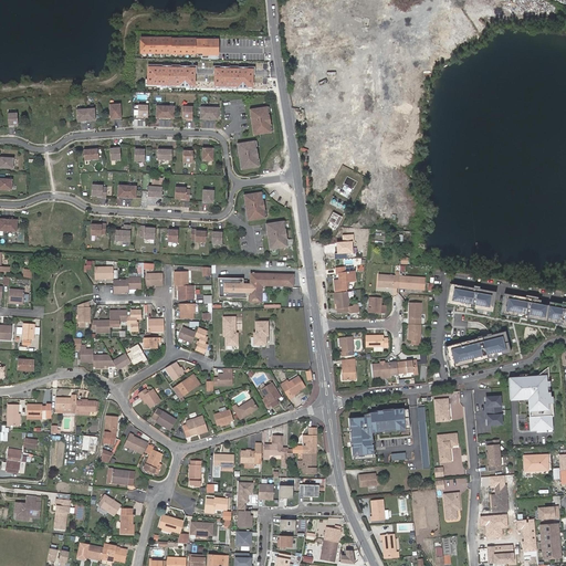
[(406,10),(398,14),(400,20),(409,17),(406,10)]
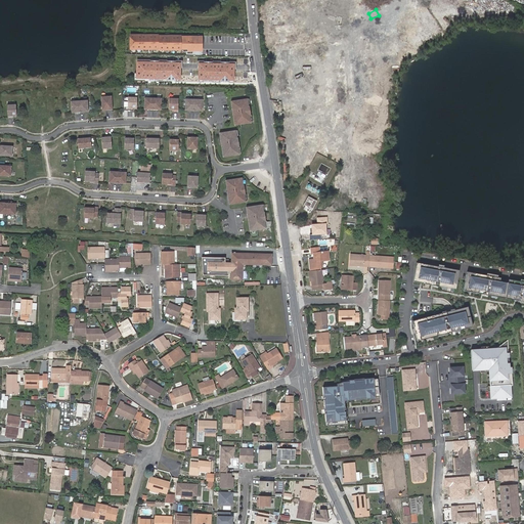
[(159,34),(129,34),(129,49),(158,49),(158,50),(181,50),(181,51),(204,51),(204,46),(204,35),(159,35),(159,34)]
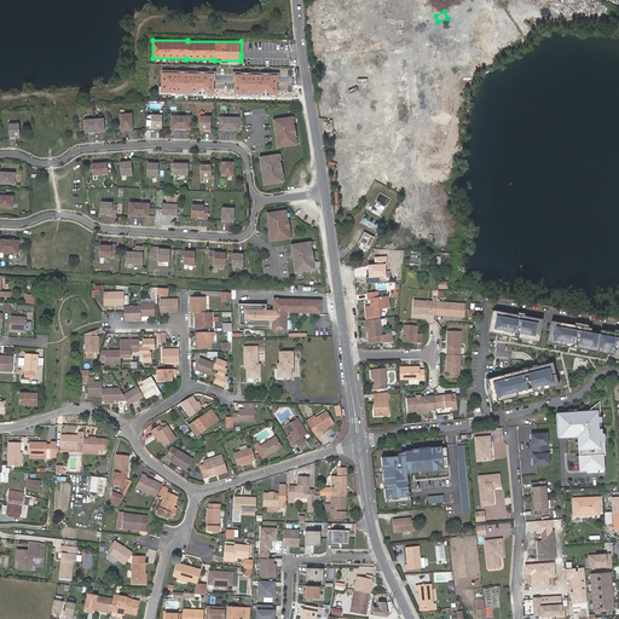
[(214,74),(161,73),(161,93),(214,94),(214,74)]
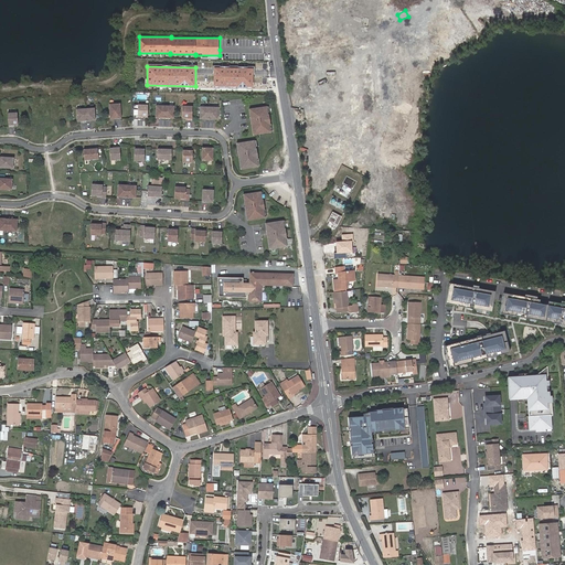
[(253,70),(214,68),(214,86),(253,87),(253,70)]
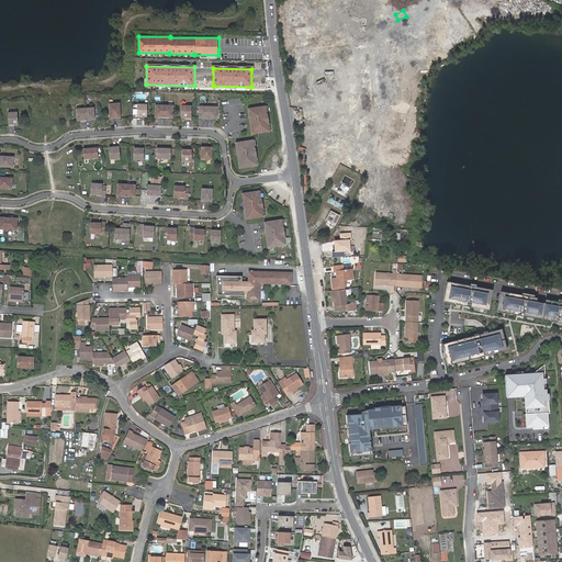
[(298,77),(298,97),(311,97),(311,77),(298,77)]
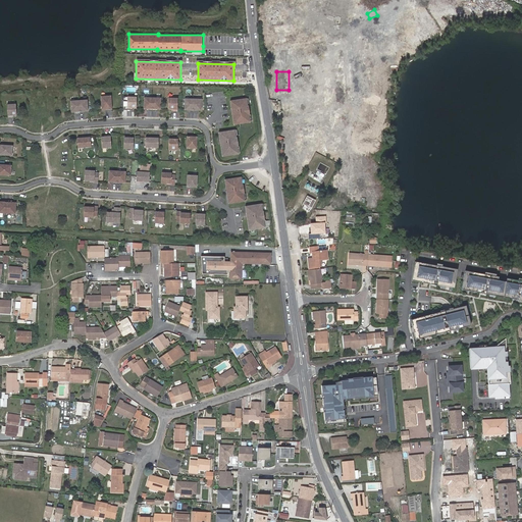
[(246,96),(229,98),(232,122),(249,119),(248,112),(249,112),(248,103),(247,103),(246,96)]
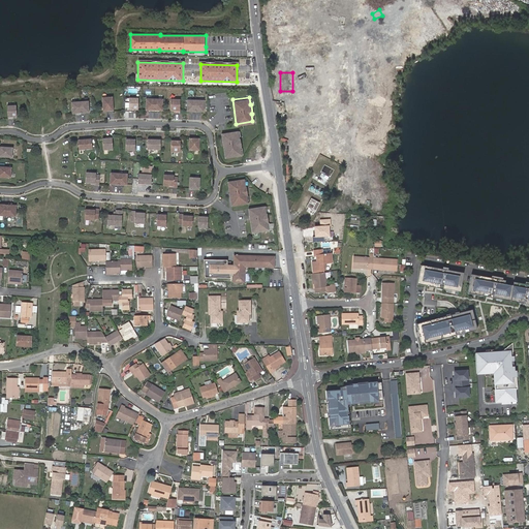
[(138,98),(125,98),(125,112),(132,112),(133,110),(137,110),(138,98)]
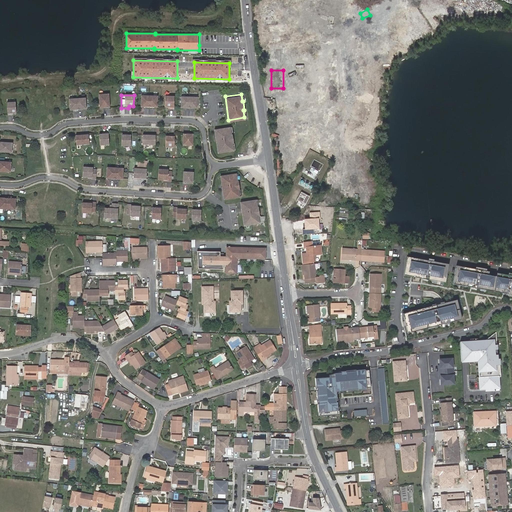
[(149,97),(141,96),(141,108),(143,108),(143,109),(149,109),(149,97)]
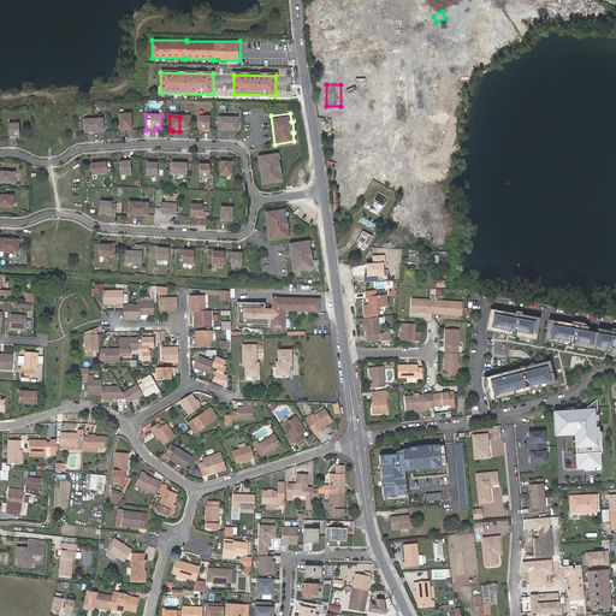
[(132,117),(122,117),(122,130),(126,130),(126,132),(134,131),(132,117)]
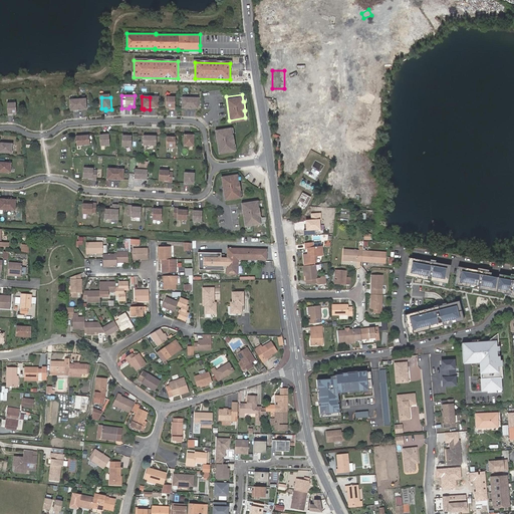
[(158,97),(150,97),(150,109),(155,110),(155,108),(158,108),(158,97)]
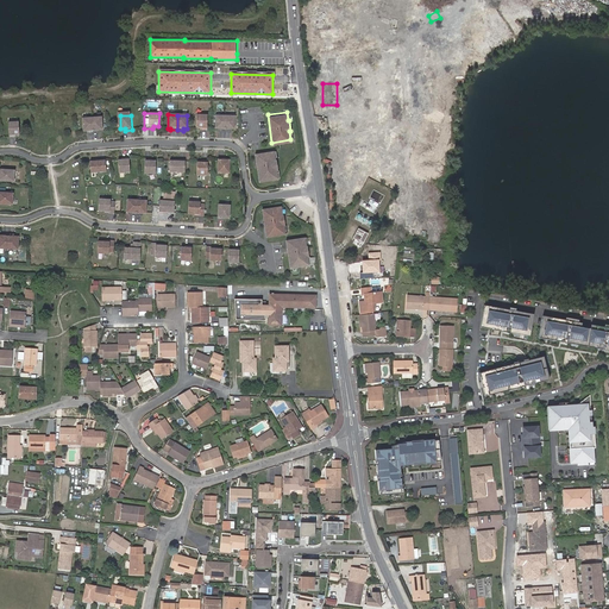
[(208,115),(198,115),(196,129),(201,129),(201,131),(207,131),(208,115)]
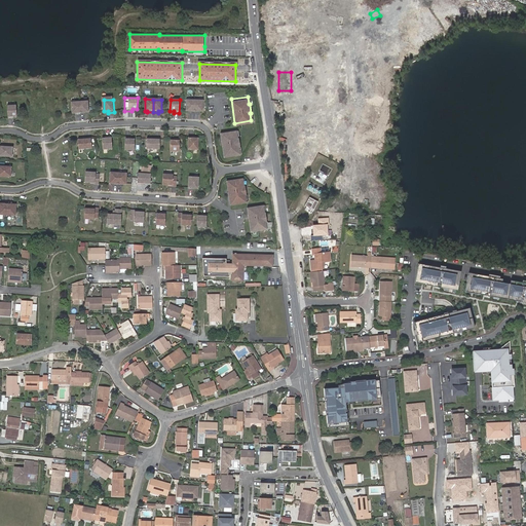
[(87,101),(79,102),(80,114),(85,114),(85,113),(88,112),(87,101)]
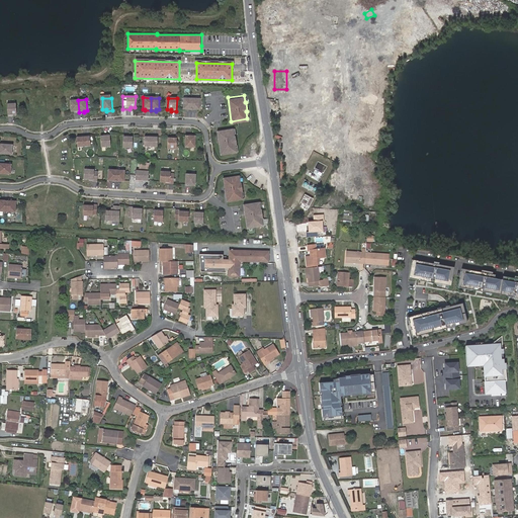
[(191,99),(183,99),(183,110),(185,110),(185,111),(191,112),(191,104),(191,99)]
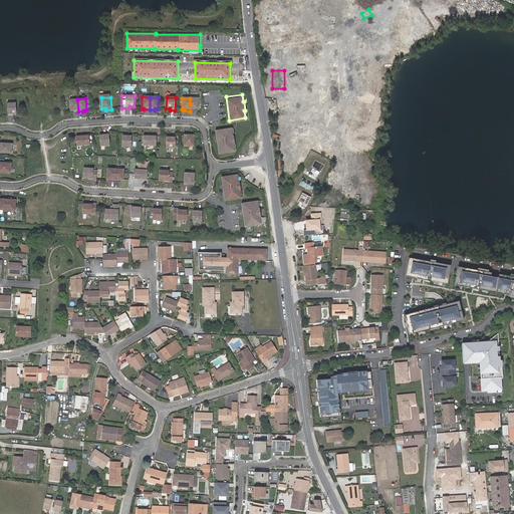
[(198,109),(198,98),(190,98),(190,103),(190,111),(195,111),(195,109),(198,109)]
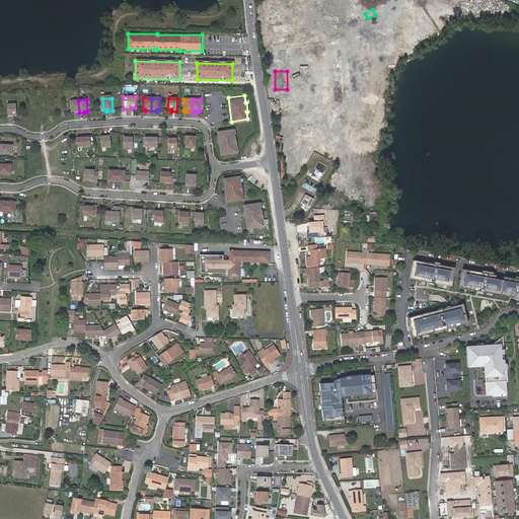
[(78,100),(70,100),(71,113),(74,112),(74,114),(79,113),(78,100)]
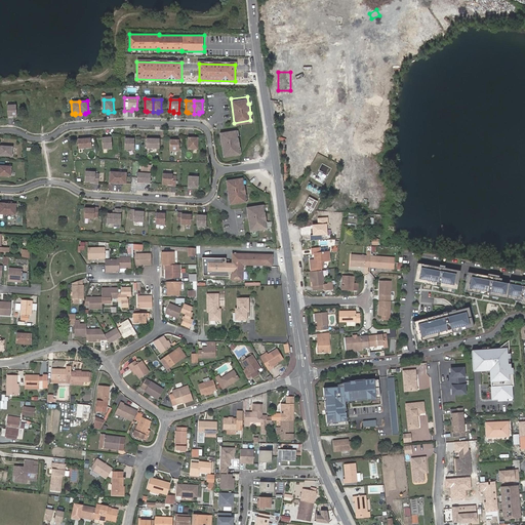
[(19,116),(18,105),(10,106),(11,118),(16,118),(16,116),(19,116)]
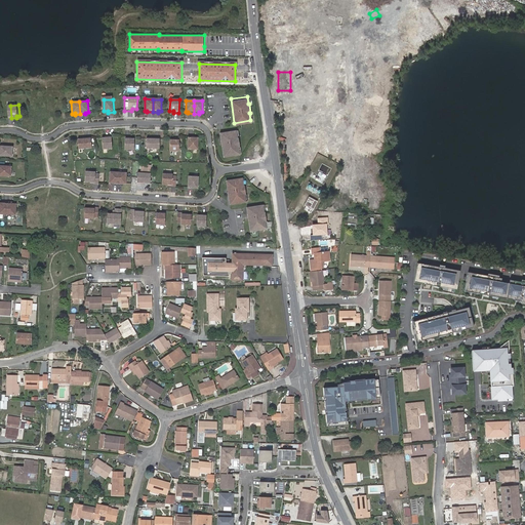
[(236,130),(219,133),(224,157),(239,154),(238,147),(239,147),(238,138),(237,138),(236,130)]
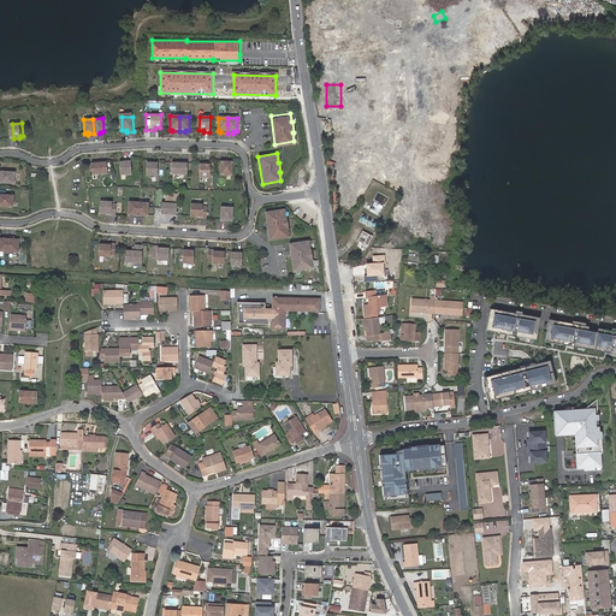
[(124,163),(120,163),(122,176),(132,175),(131,160),(124,160),(124,163)]
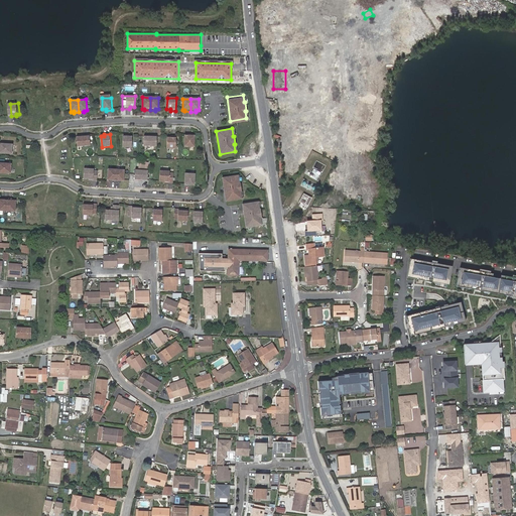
[(191,134),(185,134),(184,147),(195,147),(195,136),(191,136),(191,134)]
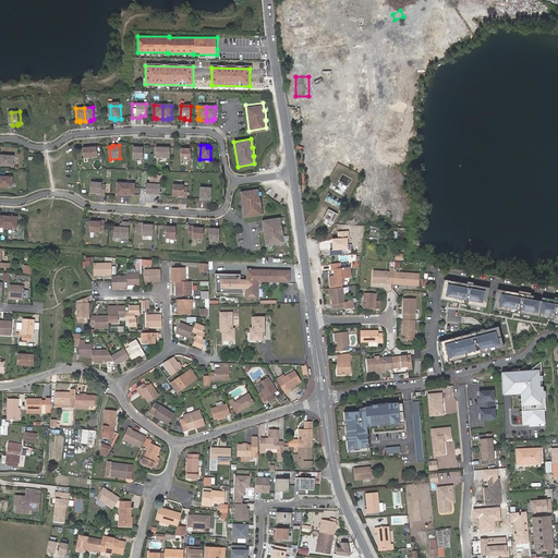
[(88,148),(84,149),(85,159),(98,158),(97,146),(88,147),(88,148)]
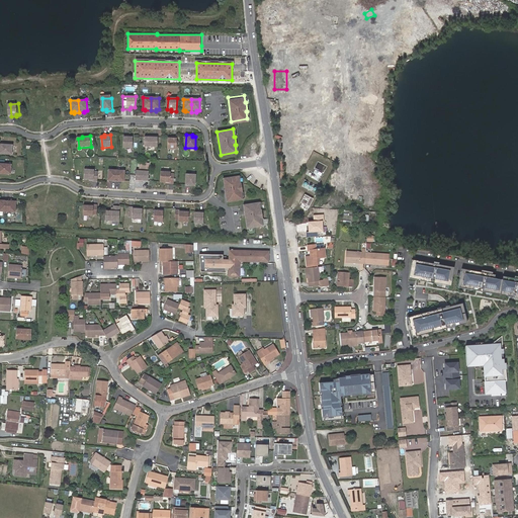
[(131,136),(124,136),(123,149),(133,149),(134,138),(131,138),(131,136)]
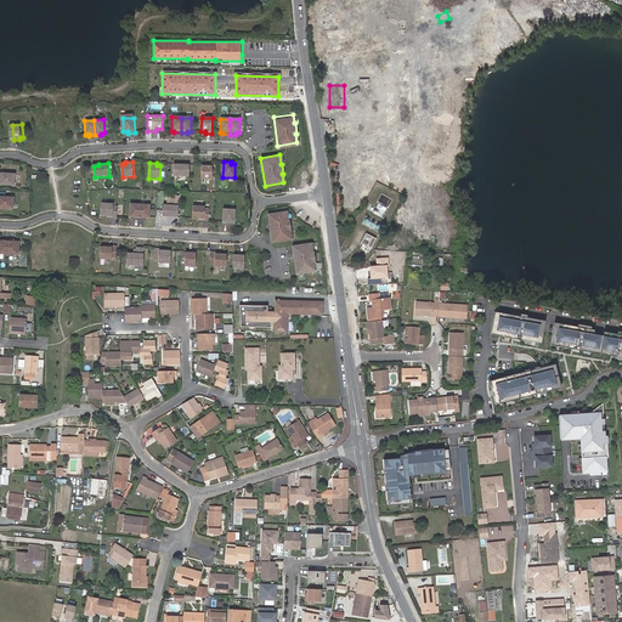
[(190,164),(180,164),(180,165),(174,165),(174,177),(190,177),(190,164)]
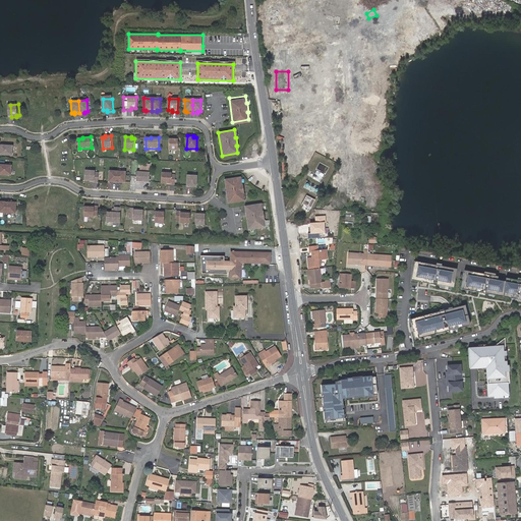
[(172,139),(169,139),(169,151),(178,151),(178,138),(172,137),(172,139)]
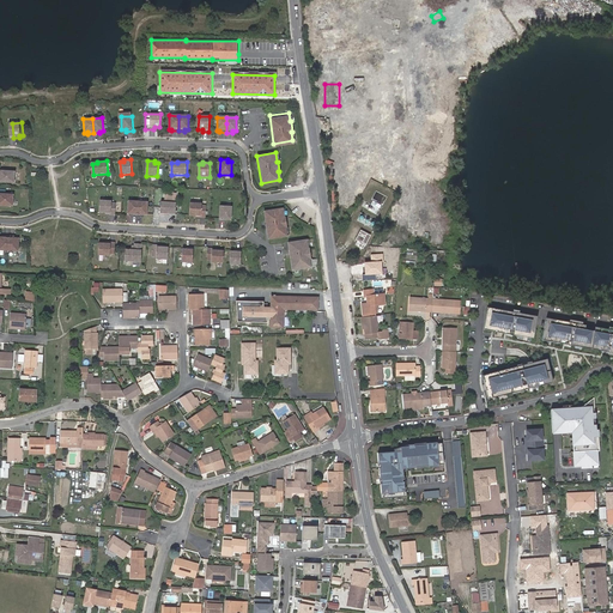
[(12,173),(0,171),(0,183),(12,184),(12,173)]
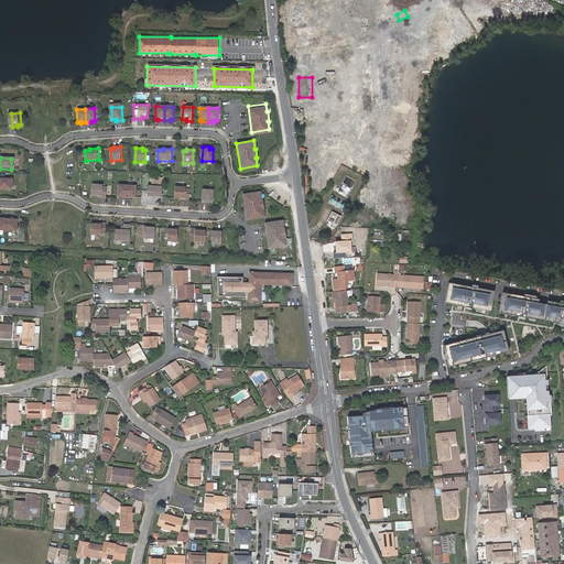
[(10,181),(0,179),(0,190),(10,191),(10,181)]
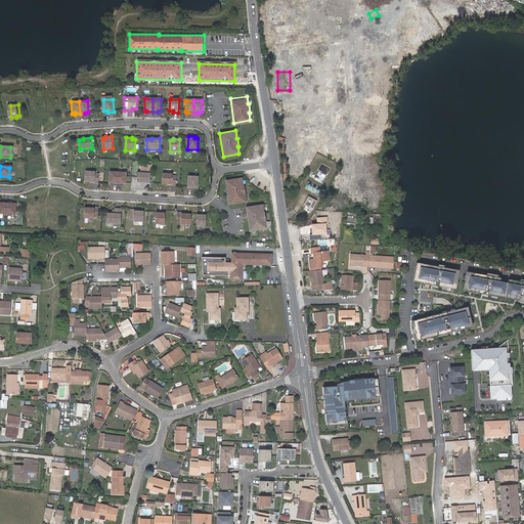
[(141,173),(138,173),(137,184),(146,184),(146,183),(150,183),(151,167),(141,166),(141,173)]
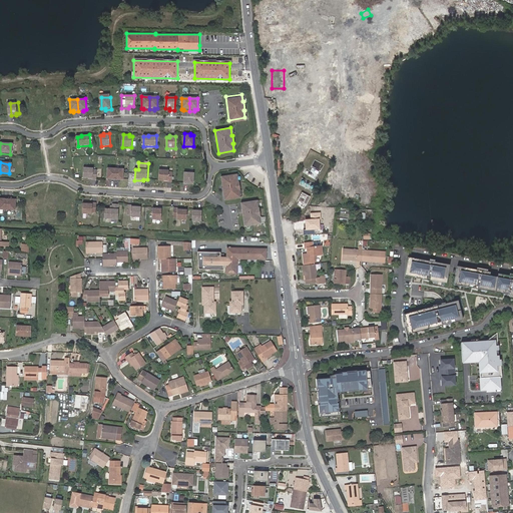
[(94,168),(85,168),(84,178),(89,178),(89,179),(97,180),(98,170),(94,170),(94,168)]
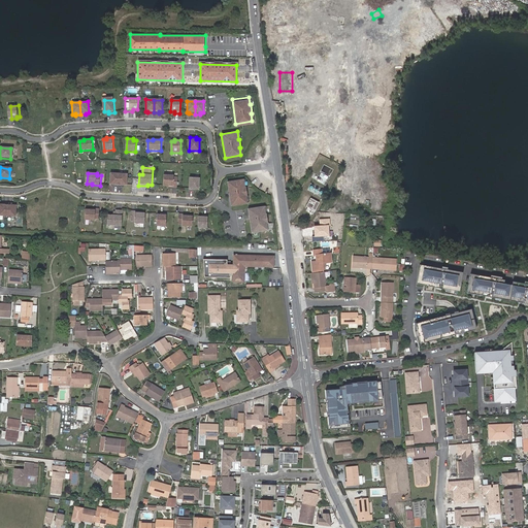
[(119,173),(110,173),(109,185),(112,185),(112,187),(118,187),(119,173)]
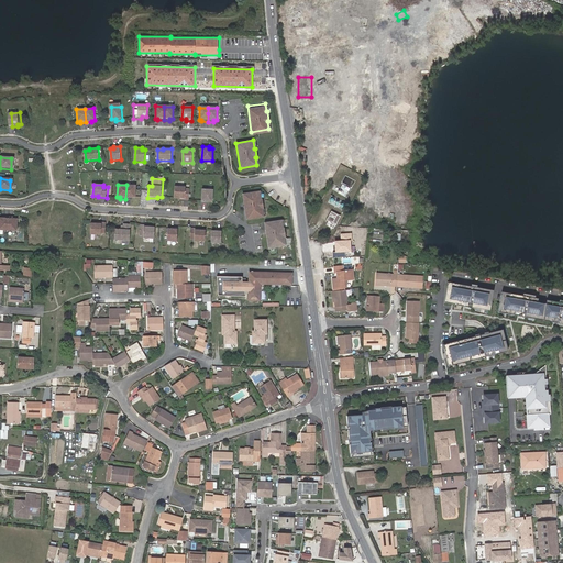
[(135,186),(127,185),(125,199),(131,199),(131,198),(134,198),(135,186)]
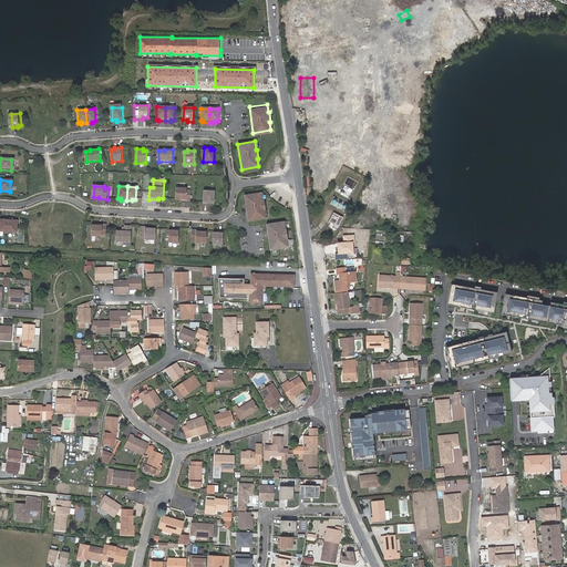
[(187,188),(176,188),(176,199),(182,199),(182,200),(191,202),(192,191),(187,191),(187,188)]
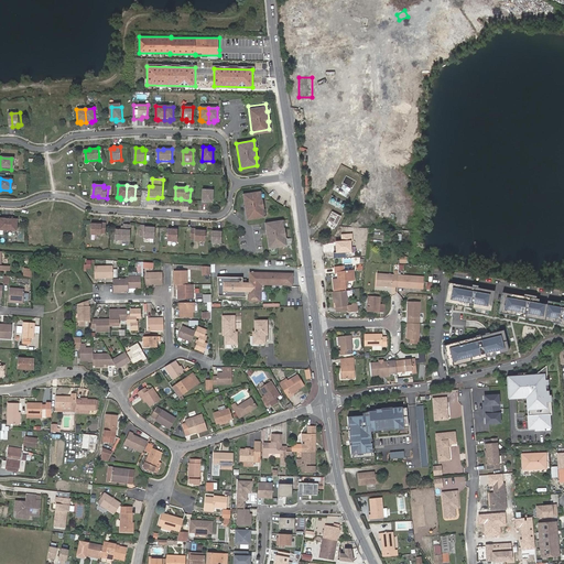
[(213,190),(203,190),(202,204),(208,204),(208,202),(212,202),(213,190)]
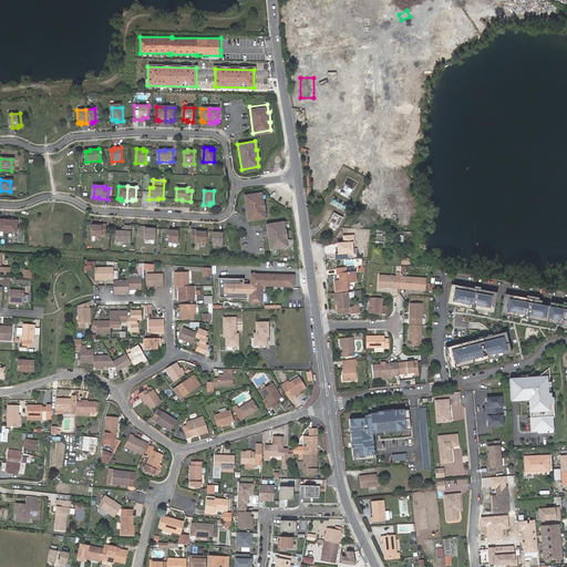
[(261,195),(245,197),(248,223),(266,220),(265,213),(266,213),(265,203),(263,203),(261,195)]
